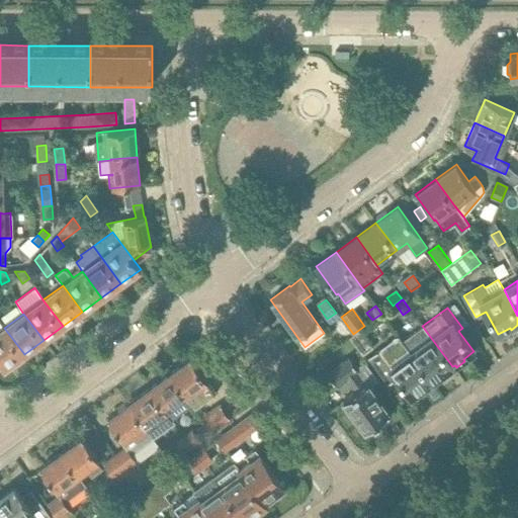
[(0,321),(0,363),(4,369),(24,354),(4,328),(0,321)]
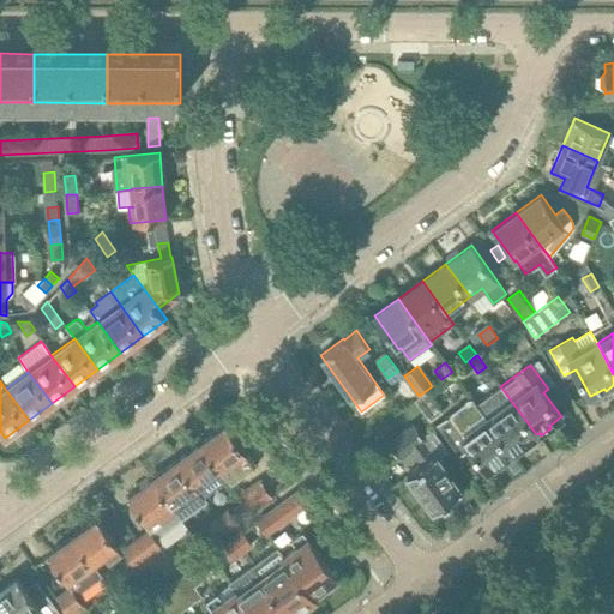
[(476,404),(512,452),(515,450),(517,453),(527,446),(524,444),(536,434),(500,386),(476,404)]
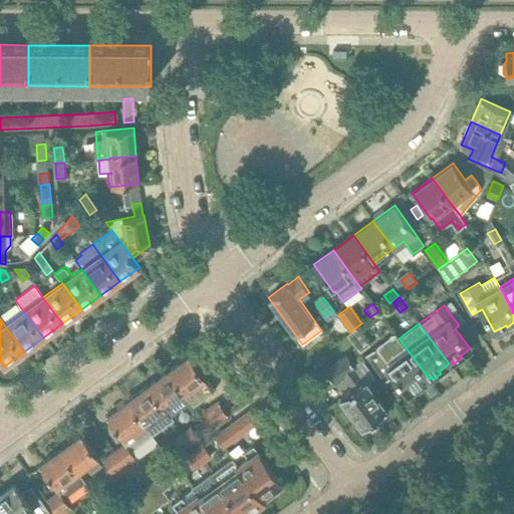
[(346,334),(359,352),(369,344),(357,326),(350,331),(346,334)]
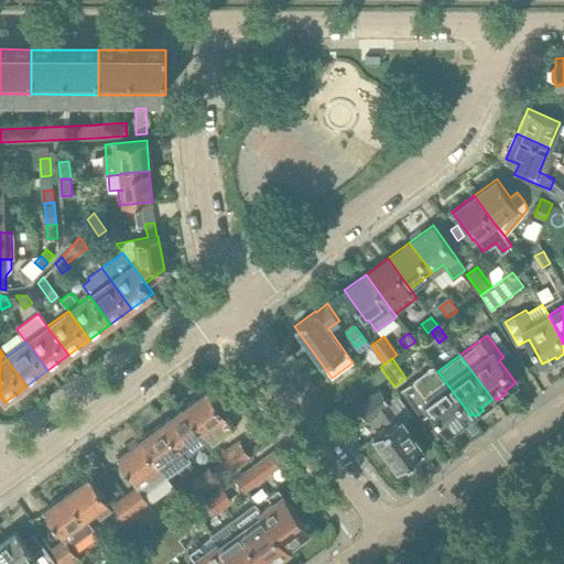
[(469,420),(467,418),(470,415),(437,371),(434,366),(401,389),(422,419),(432,411),(447,432),(458,424),(461,426),(469,420)]
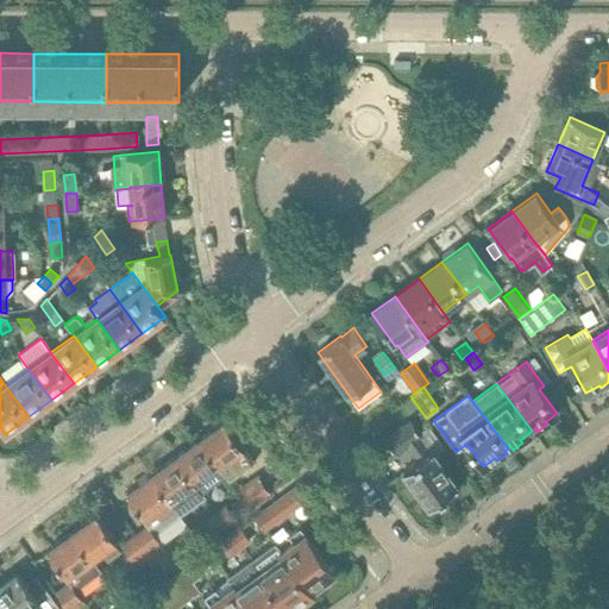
[(419,432),(410,420),(384,438),(396,453),(408,445),(418,459),(403,470),(406,473),(402,476),(412,489),(415,487),(429,506),(457,485),(434,453),(444,446),(428,425),(419,432)]
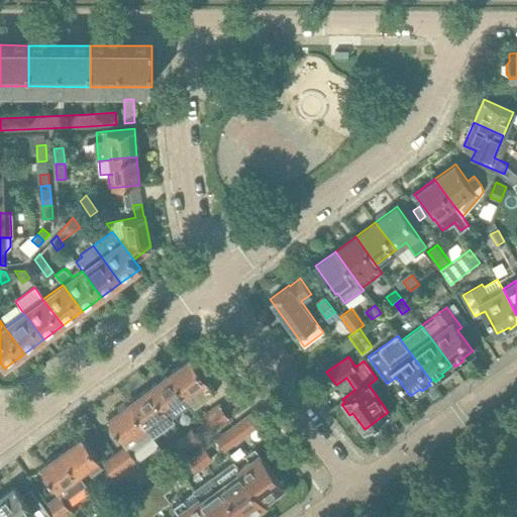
[(169,373),(192,404),(195,408),(216,393),(190,357),(169,373)]
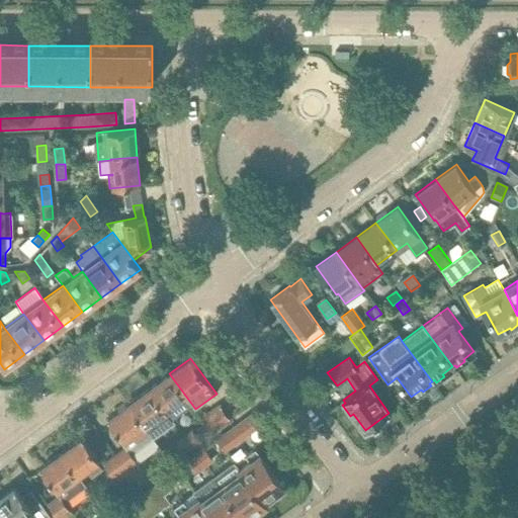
[(169,373),(149,389),(172,420),(192,405),(169,373)]
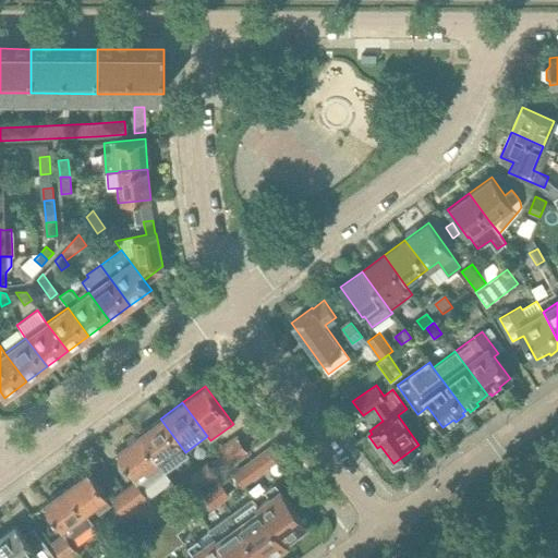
[(162,466),(166,472),(187,456),(185,452),(160,419),(138,434),(157,460),(162,466)]
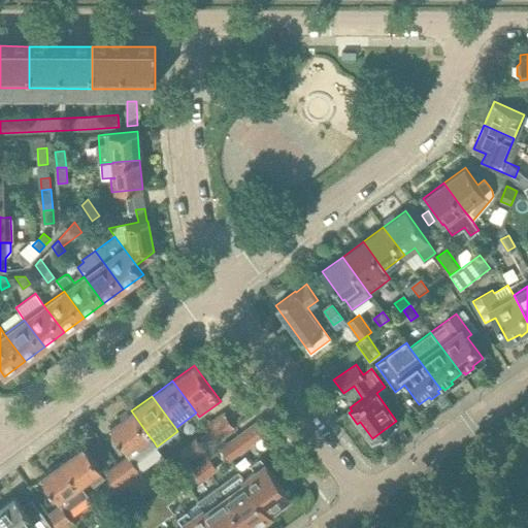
[(149,435),(131,410),(109,427),(127,451),(136,444),(140,451),(154,441),(149,435)]
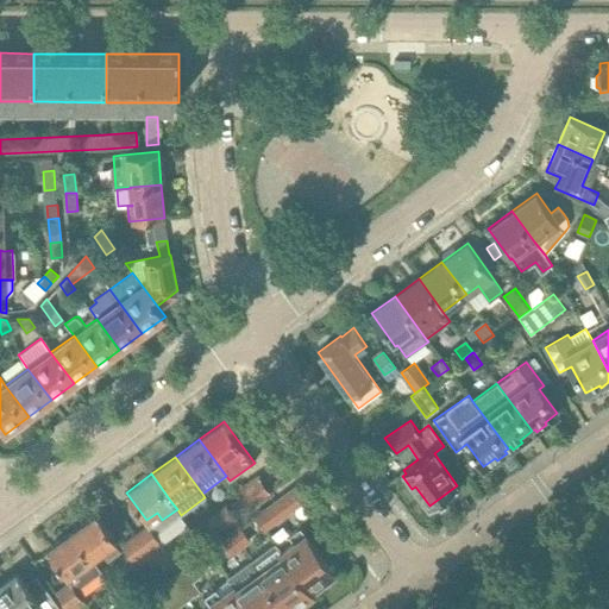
[(249,508),(270,493),(259,477),(243,489),(240,484),(234,488),(249,508)]
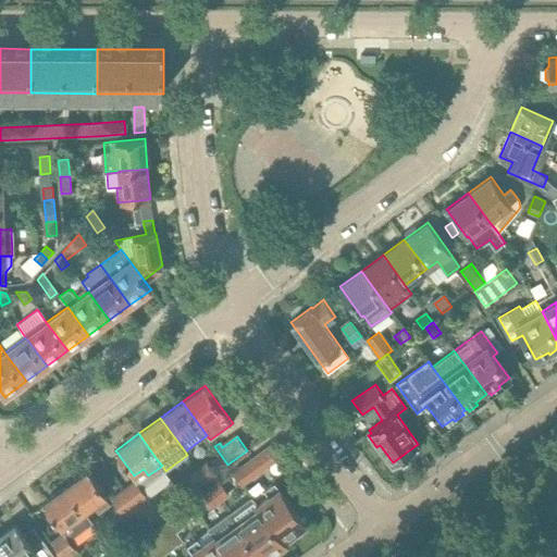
[(267,465),(259,453),(234,471),(242,483),(267,465)]
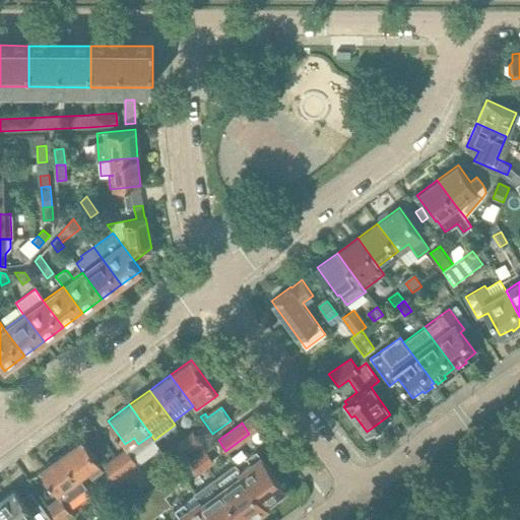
[(192,448),(200,442),(192,432),(185,438),(192,448)]
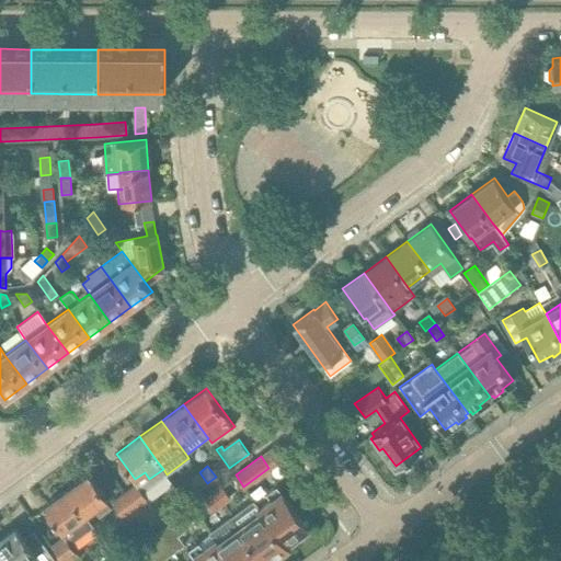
[(207,483),(199,472),(190,479),(198,490),(207,483)]
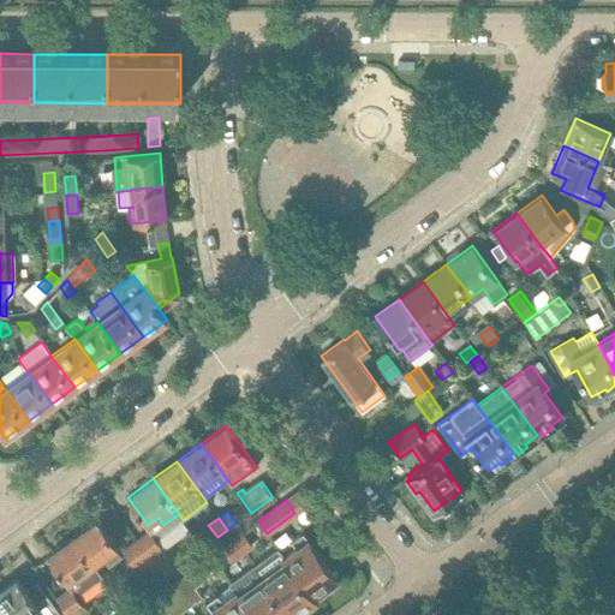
[(97,519),(72,537),(93,565),(103,557),(108,566),(121,556),(115,548),(118,547),(97,519)]
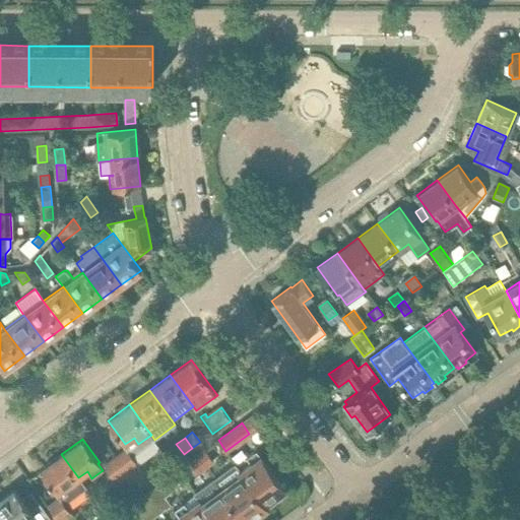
[(115,457),(131,478),(135,475),(133,471),(140,466),(127,449),(115,457)]
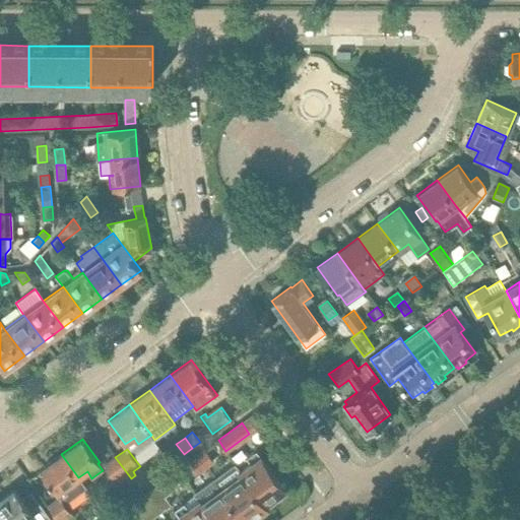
[(268,500),(270,502),(281,495),(279,492),(284,489),(256,449),(246,456),(251,463),(241,471),(265,505),(266,505),(264,503),(268,500)]
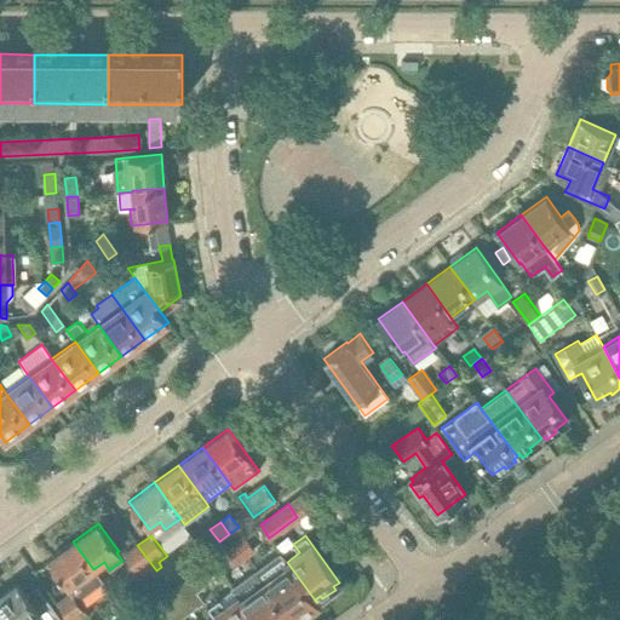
[(245,537),(235,543),(245,556),(253,550),(245,537)]
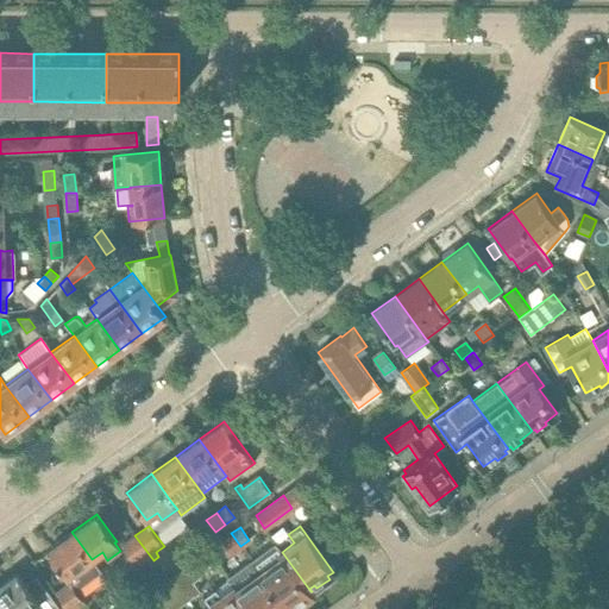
[(100,571),(92,559),(71,532),(48,550),(67,576),(66,577),(69,583),(56,594),(68,608),(77,608),(86,603),(75,589),(100,571)]
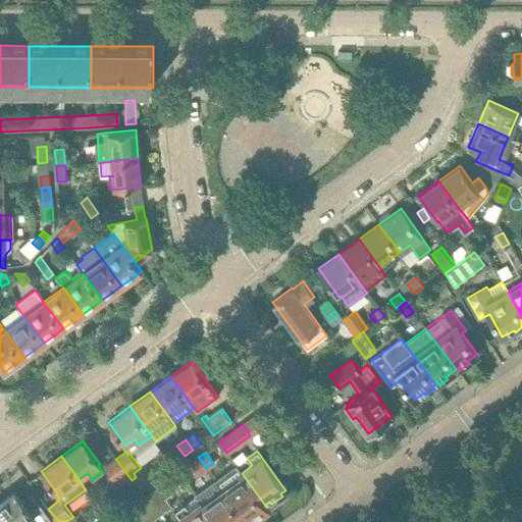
[(198,457),(191,462),(199,473),(206,468),(198,457)]
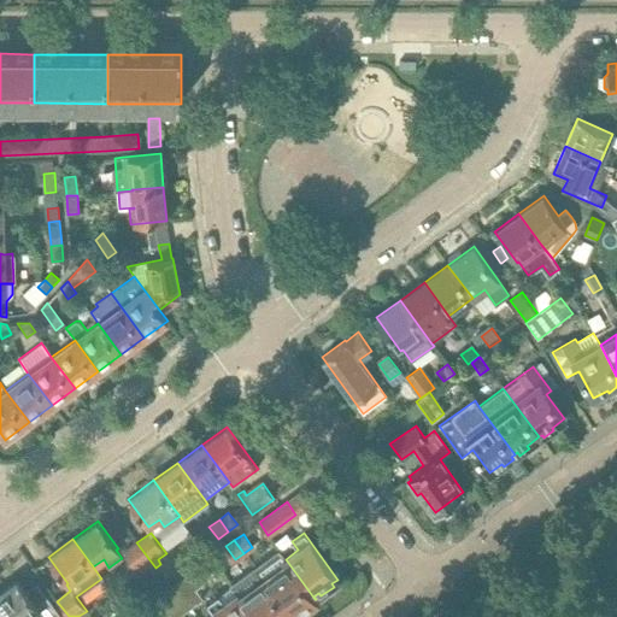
[(151,571),(156,568),(136,542),(123,552),(139,574),(147,568),(151,571)]
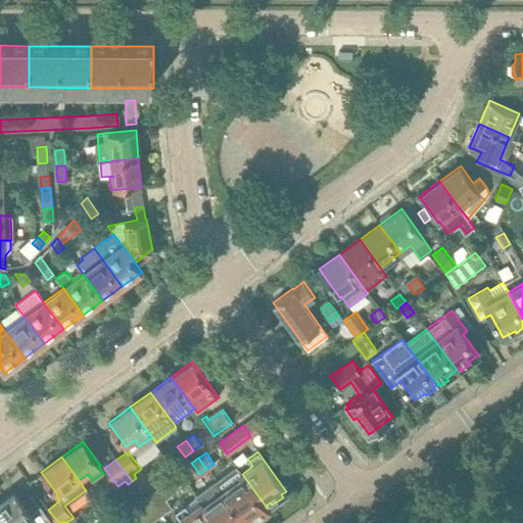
[(256,520),(267,512),(265,510),(267,508),(242,474),(237,467),(216,481),(246,522),(254,517),(256,520)]
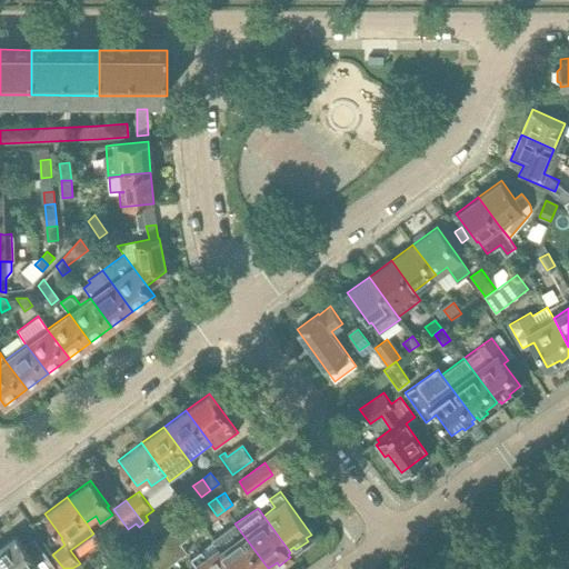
[(268,568),(235,523),(213,540),(235,568),(268,568)]
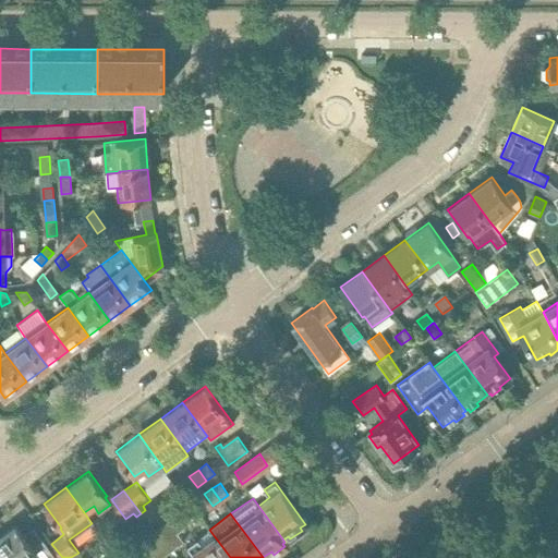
[(176,514),(155,531),(169,552),(183,542),(177,532),(184,526),(176,514)]
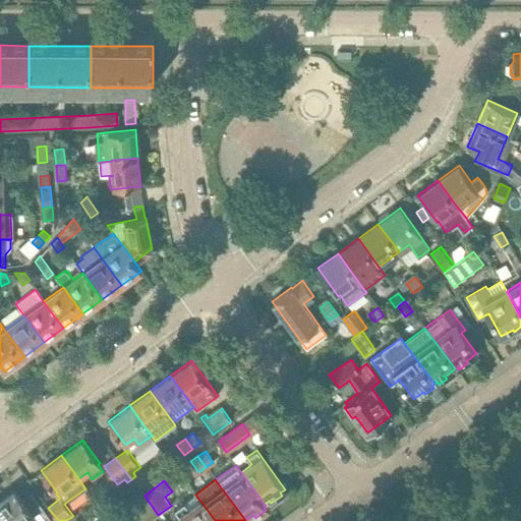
[(14,488),(0,499),(0,513),(5,520),(52,520),(31,491),(21,499),(14,488)]
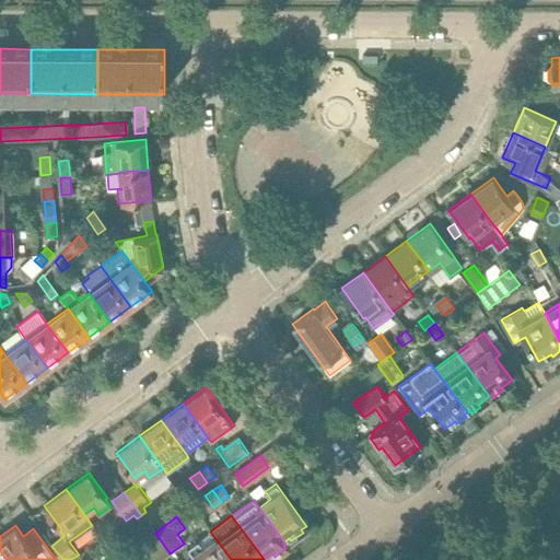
[(231,559),(210,532),(187,548),(196,559),(231,559)]
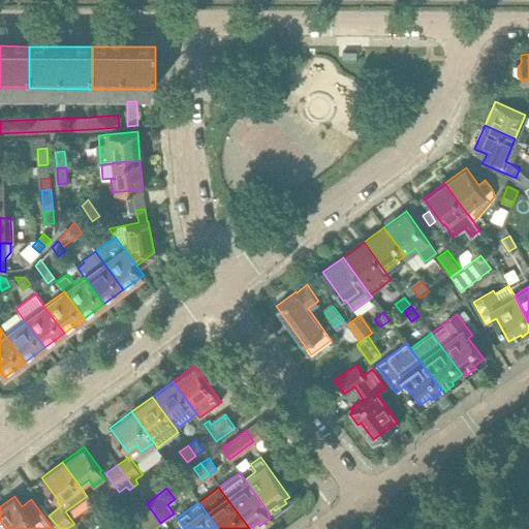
[(147,503),(125,519),(132,528),(133,528),(141,524),(144,528),(151,528),(160,523),(147,503)]
